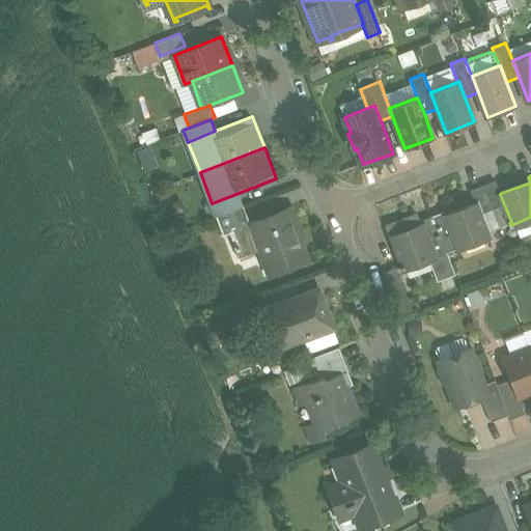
[(501,193),(496,180),(483,185),(493,208),(504,204),(500,194),(501,193)]
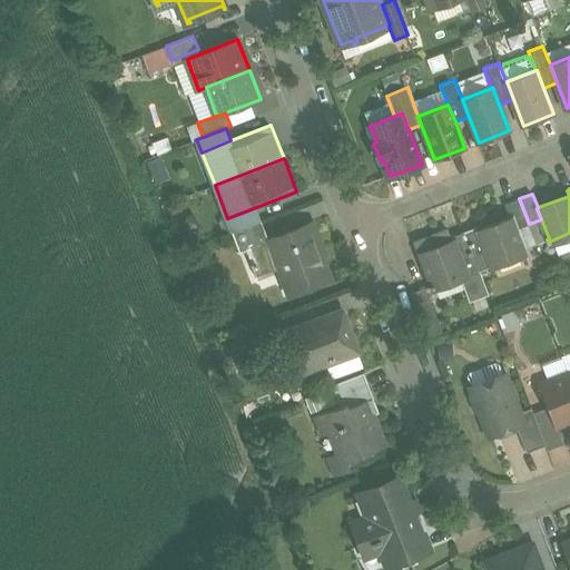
[(519,198),(505,204),(511,219),(512,218),(517,229),(529,224),(519,198)]
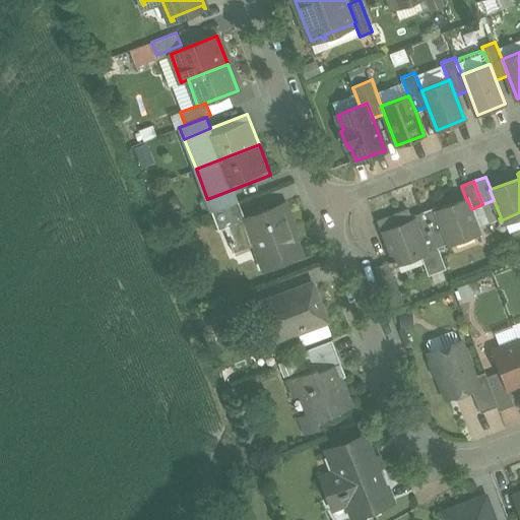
[(234,189),(207,199),(212,210),(238,200),(234,189)]
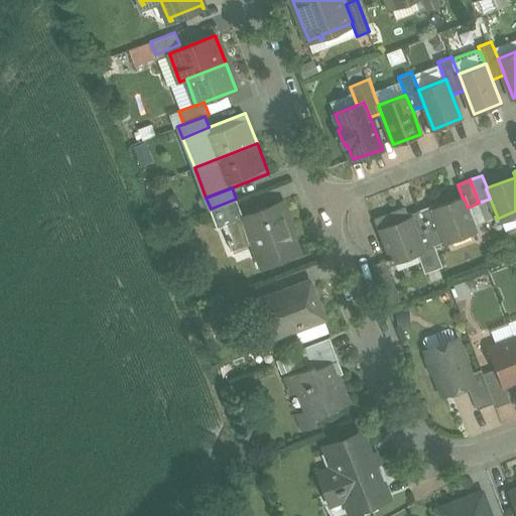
[(463,199),(434,209),(433,205),(420,210),(434,245),(476,229),(468,208),(464,198),(463,199)]
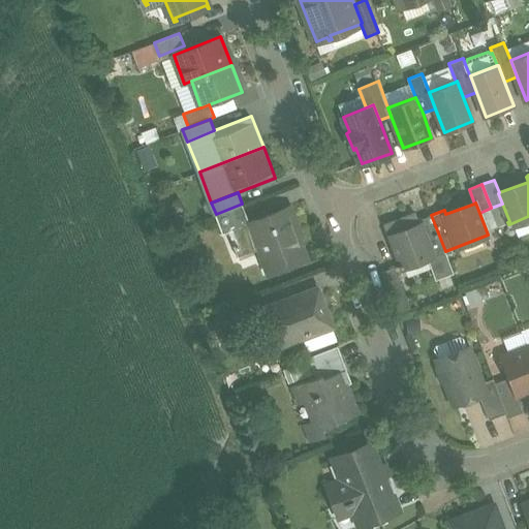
[(249,221),(242,204),(216,214),(223,234),(229,231),(250,223),(249,221)]
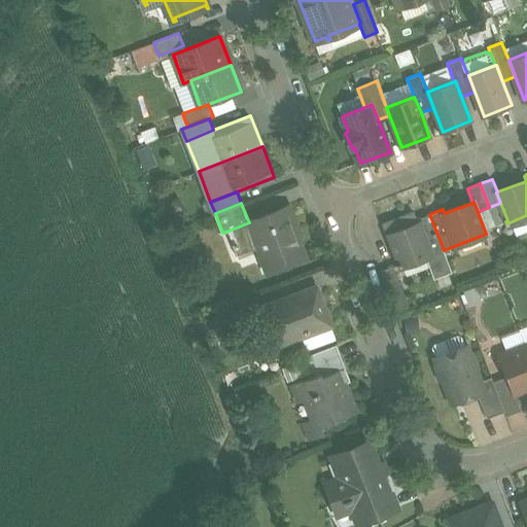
[(285,206),(248,220),(249,222),(229,231),(238,256),(258,248),(269,273),(305,257),(285,206)]
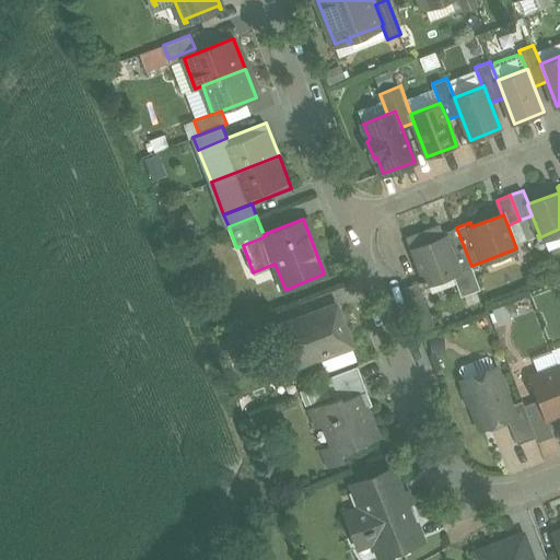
[(440,225),(409,237),(413,249),(444,237),(443,233),(440,225)]
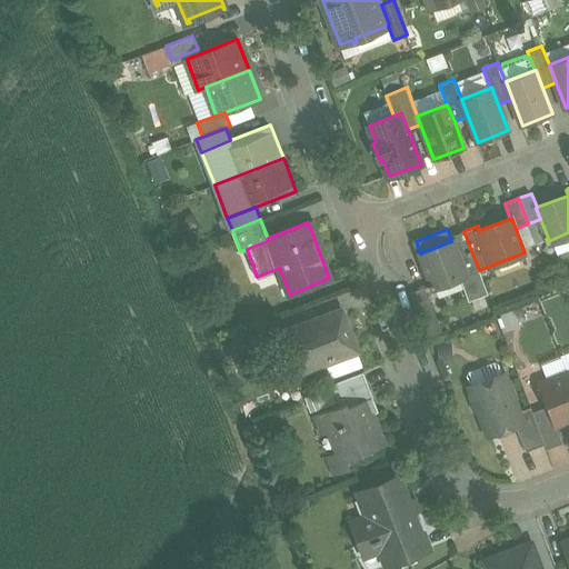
[(463,231),(450,237),(451,241),(420,253),(433,288),(460,277),(469,300),(488,293),(479,270),(463,231)]
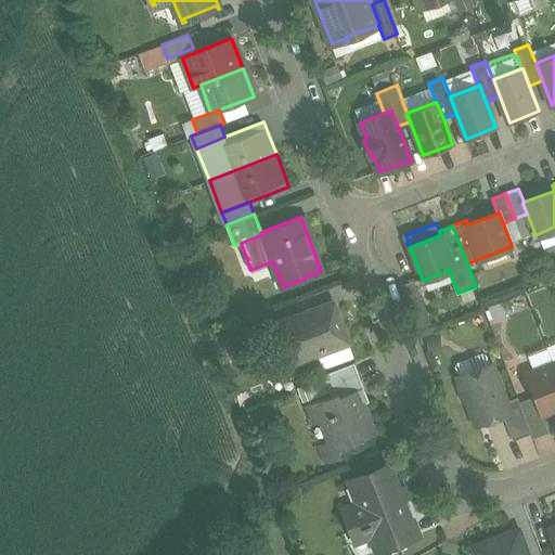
[(431,324),(414,279),(400,285),(417,330),(431,324)]
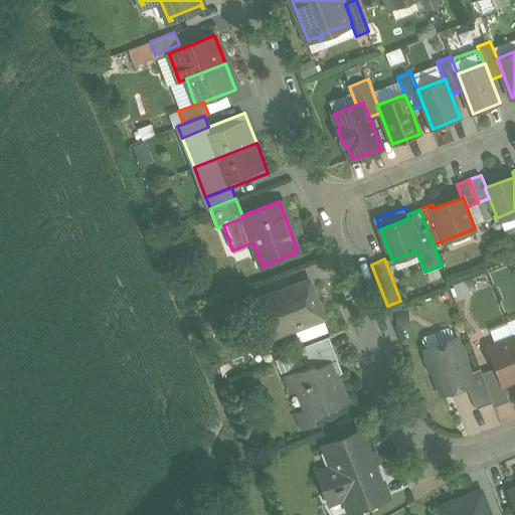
[(310,281),(260,300),(274,335),(304,324),(303,322),(323,315),(310,281)]
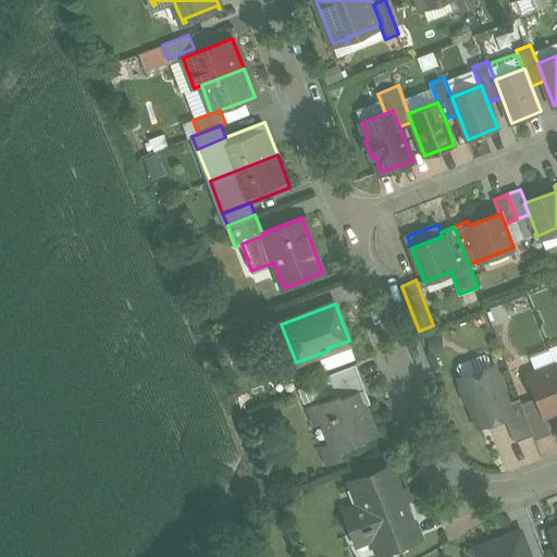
[(354,363),(324,374),(333,397),(355,388),(357,393),(364,391),(354,363)]
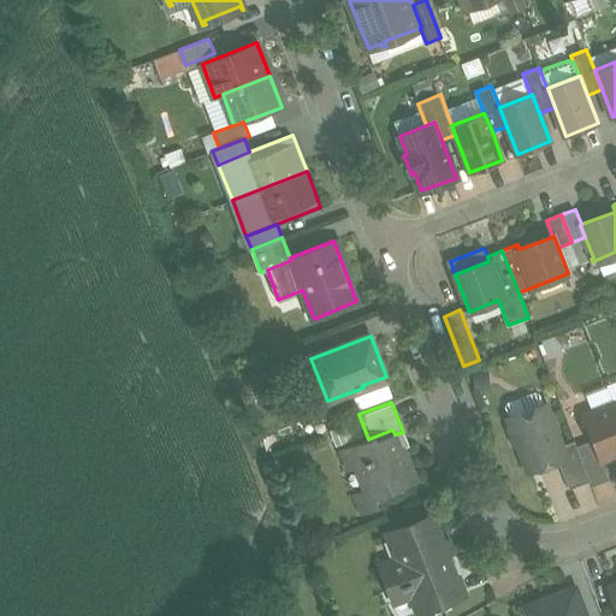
[(615,406),(615,402),(584,414),(593,439),(600,461),(602,460),(615,454),(615,406)]
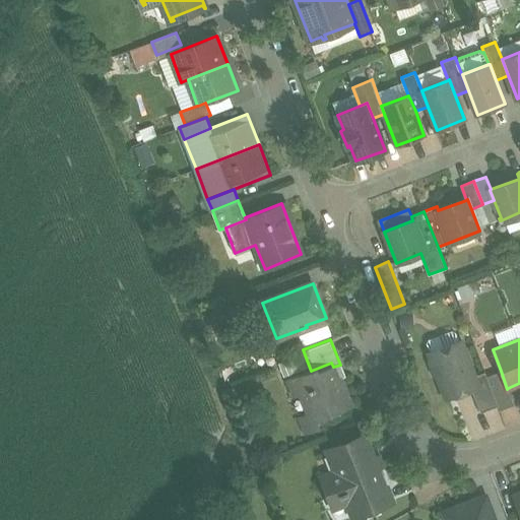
[(460,340),(431,352),(432,356),(430,362),(435,374),(440,377),(448,397),(471,388),(477,386),(473,376),(460,340)]
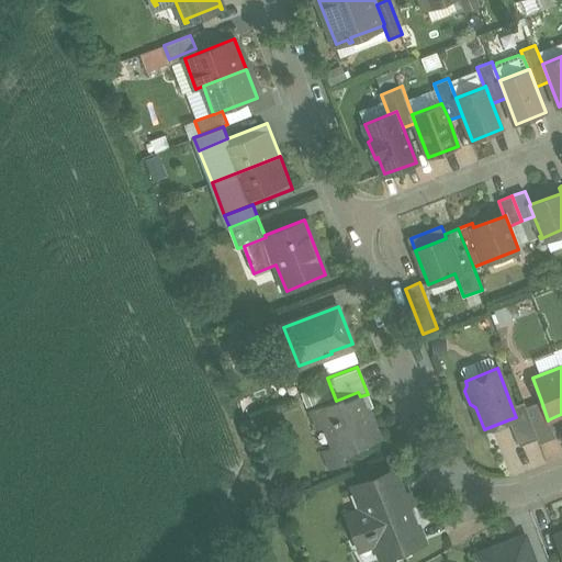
[(304,390),(308,406),(333,401),(329,384),(304,390)]
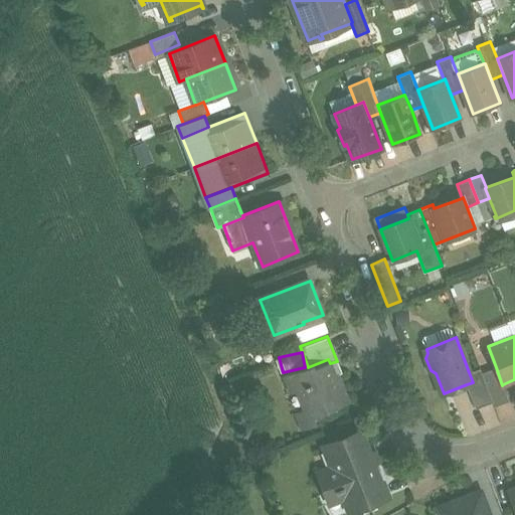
[(308,367),(285,376),(291,392),(300,388),(311,417),(331,409),(330,407),(346,401),(335,373),(334,373),(330,363),(328,359),(308,367)]
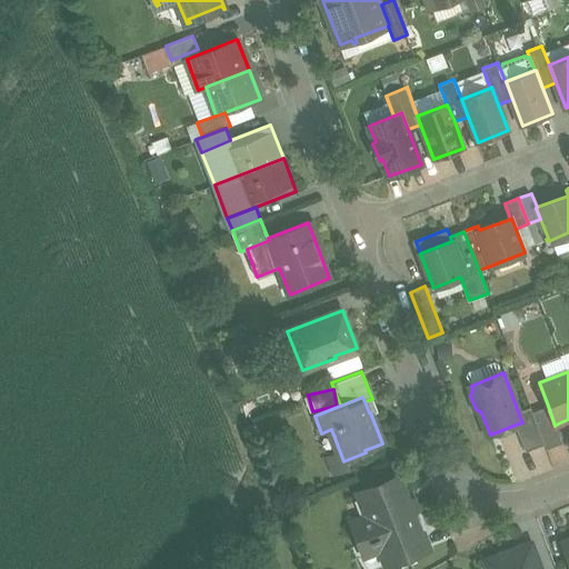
[(555,426),(548,406),(532,411),(546,443),(547,448),(563,442),(556,425),(555,426)]
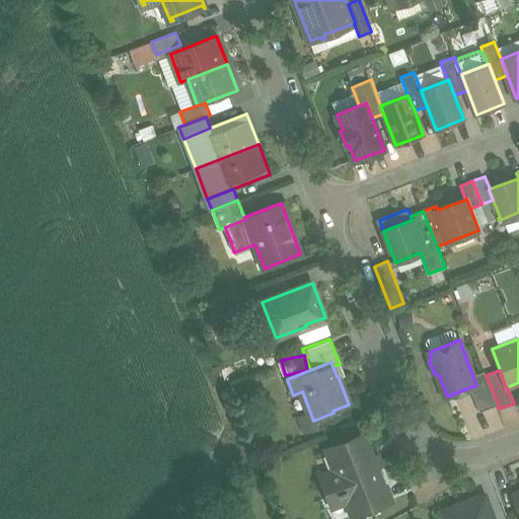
[(485,371),(472,375),(476,385),(470,387),(479,412),(498,404),(486,375),(485,371)]
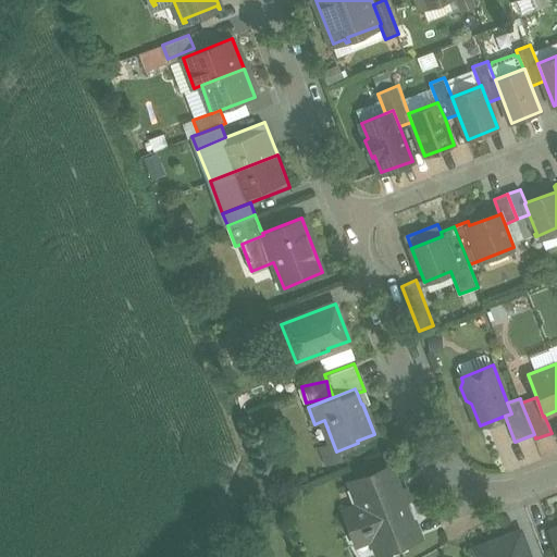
[(391,467),(351,482),(360,505),(346,511),(354,532),(362,529),(363,531),(370,529),(374,539),(415,523),(415,521),(411,522),(407,510),(405,511),(395,486),(397,485),(391,467)]
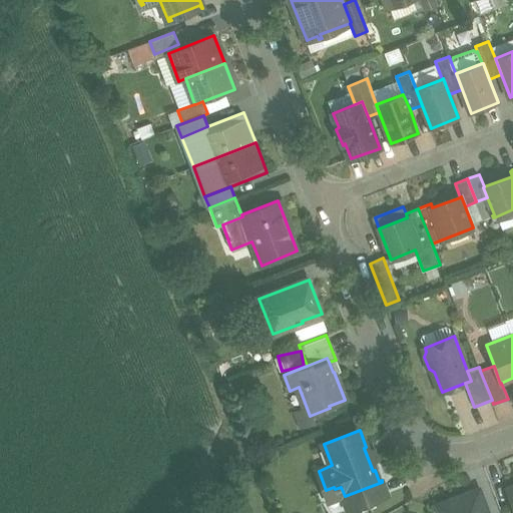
[(382,482),(345,496),(349,509),(387,494),(382,482)]
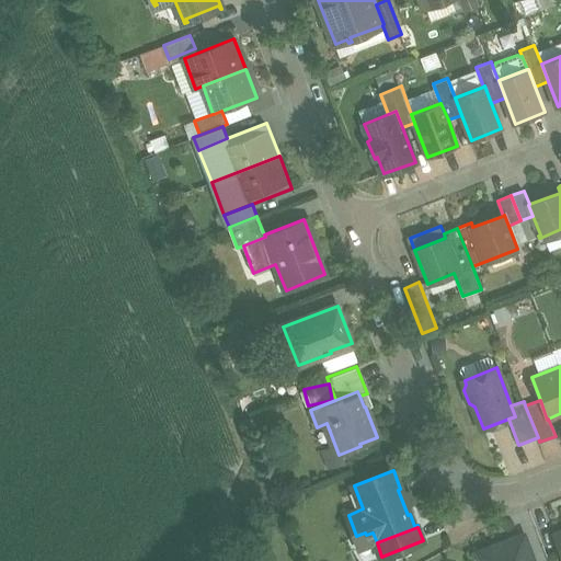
[(521,538),(481,552),(484,560),(531,560),(530,557),(528,558),(521,538)]
